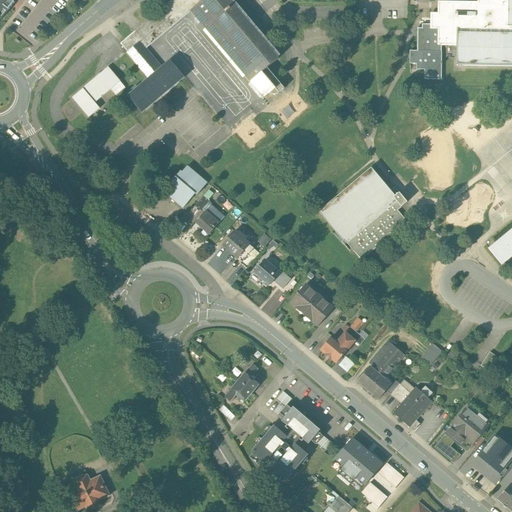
[(0,0),(0,19),(1,20),(8,10),(16,0),(16,1),(16,0),(0,0)]
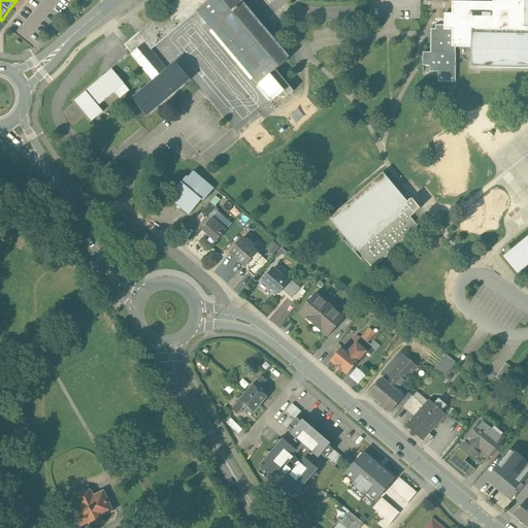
[(288,60),(240,4),(236,0),(176,0),(146,26),(147,28),(154,35),(191,4),(198,13),(271,100),(277,95),(279,96),(282,97),(284,97),(286,97),(288,96),(293,91),(275,70),(288,60)]
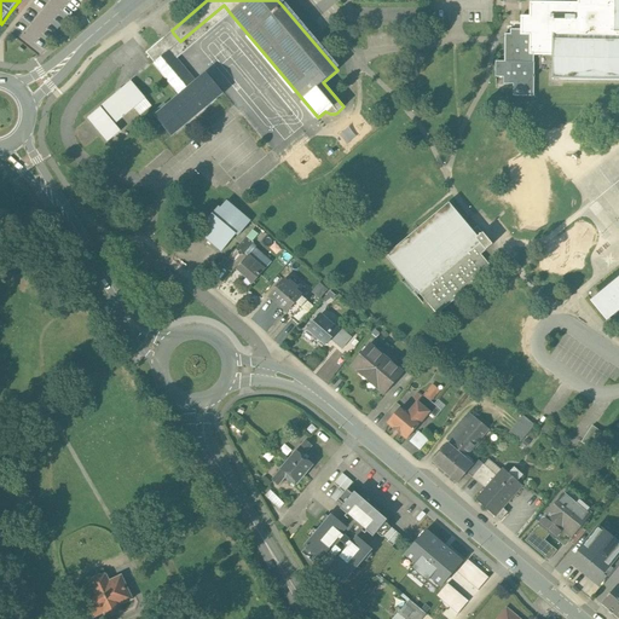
[(618,0),(577,0),(578,4),(530,3),(530,17),(521,17),(521,34),(521,35),(530,35),(530,55),(534,55),(553,56),(553,70),(553,79),(554,79),(583,79),(583,81),(618,81),(618,0)]
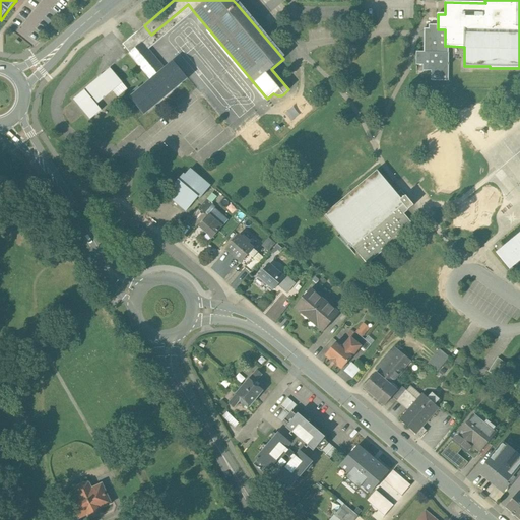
[(158,73),(166,67),(151,50),(195,13),(188,4),(151,35),(145,27),(137,35),(143,43),(137,48),(158,73)]
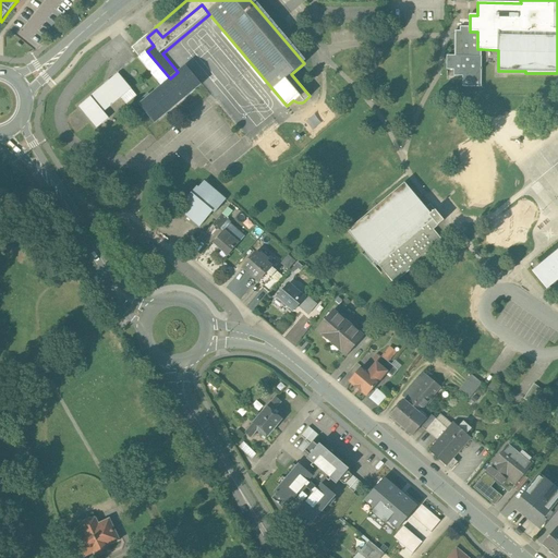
[(470,31),(455,31),(455,56),(447,56),(447,70),(453,70),(453,76),(462,76),(462,87),(481,87),(481,71),(482,71),(482,69),(481,69),(482,49),(477,49),(477,32),(470,32),(470,31)]
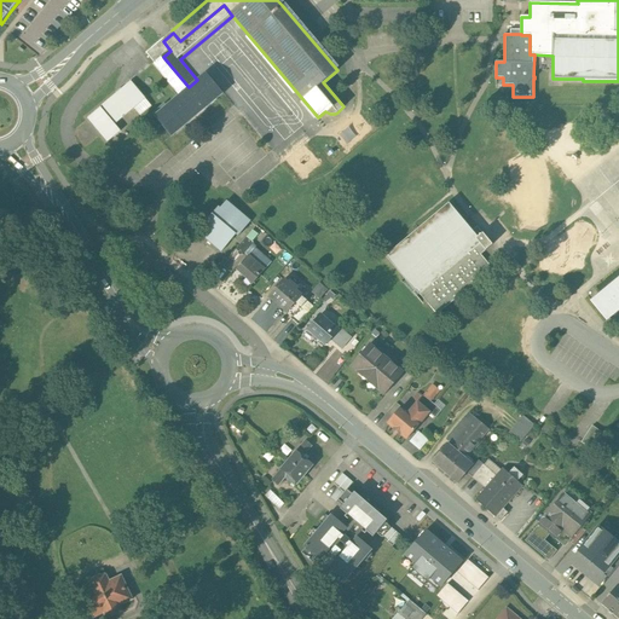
[(154,63),(155,62),(157,59),(162,56),(163,57),(171,51),(163,41),(161,40),(146,52),(154,62),(154,63)]
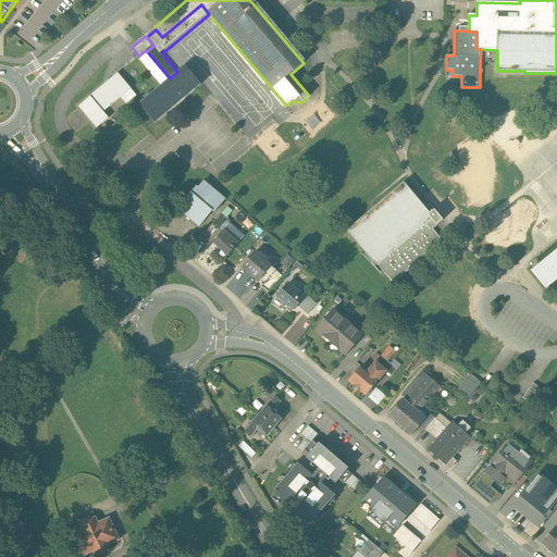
[(161,85),(170,78),(146,50),(141,53),(137,58),(161,85)]
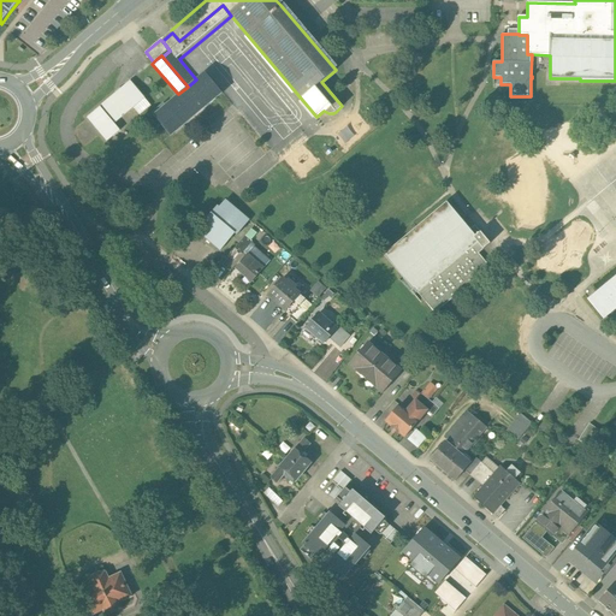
[(154,114),(159,122),(171,136),(221,93),(205,72),(196,80),(188,87),(178,94),(157,112),(154,114)]
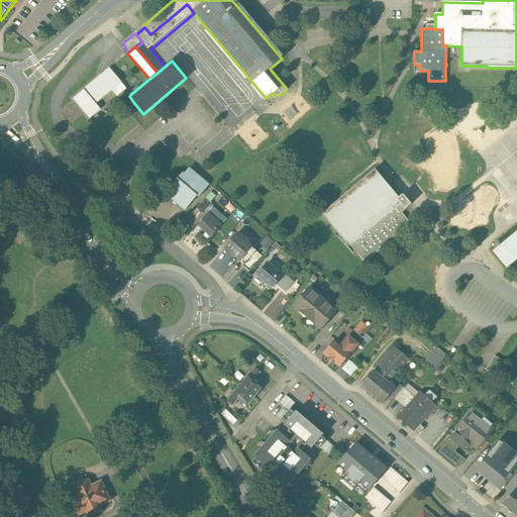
[(116,96),(125,89),(125,88),(120,82),(121,82),(109,68),(85,88),(85,89),(84,90),(83,90),(74,98),(90,118),(100,110),(95,103),(96,102),(97,102),(111,90),(116,96)]
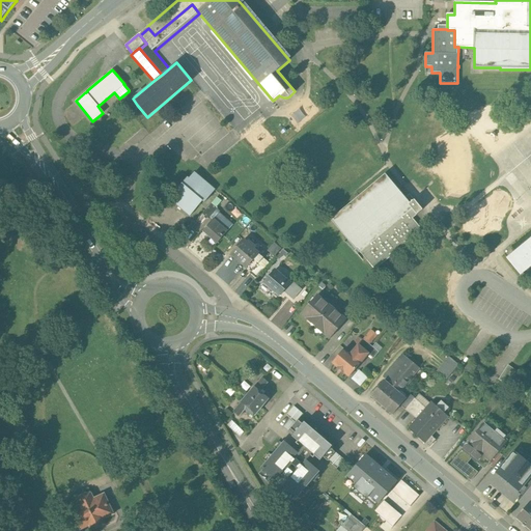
[(189,216),(200,202),(202,201),(204,202),(215,190),(194,172),(189,178),(187,177),(169,199),(189,216)]
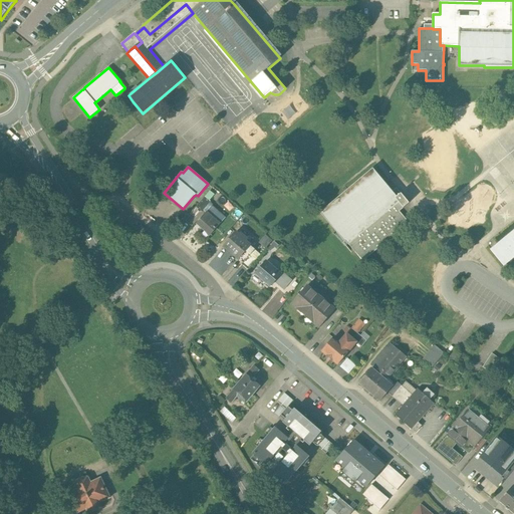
[(372,169),(320,213),(344,241),(345,241),(362,261),(409,223),(400,212),(409,203),(401,194),(397,197),(372,169)]
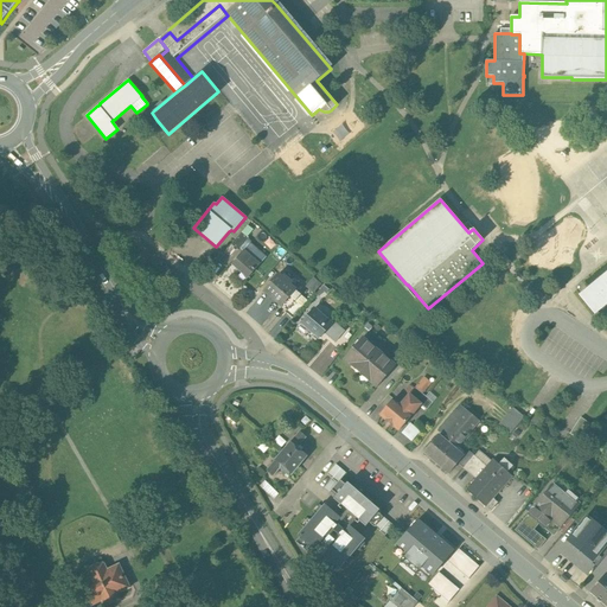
[(242,232),(248,237),(248,238),(249,237),(253,232),(247,228),(242,232)]
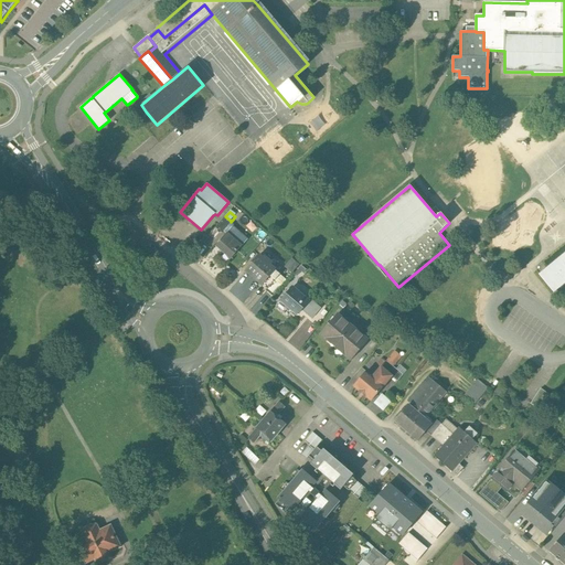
[(222,233),(222,232),(231,222),(225,216),(215,227),(222,233)]
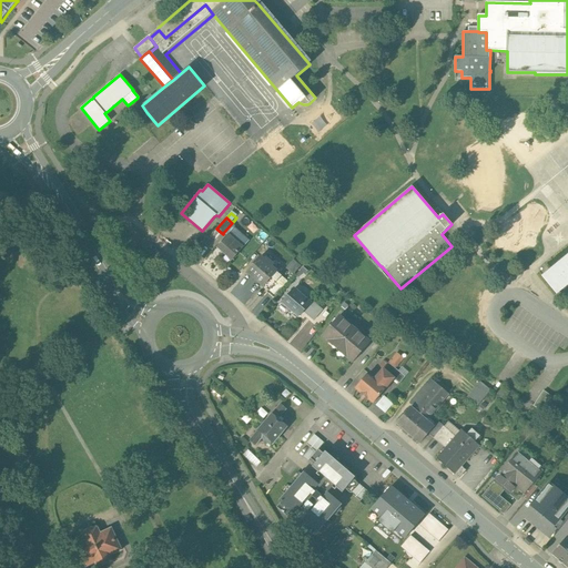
[(249,241),(240,233),(234,227),(217,247),(226,255),(227,254),(233,259),(249,241)]
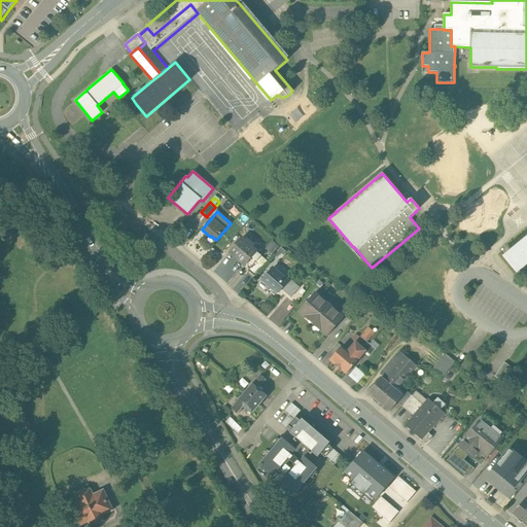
[(526,236),(503,256),(516,272),(526,262),(526,236)]
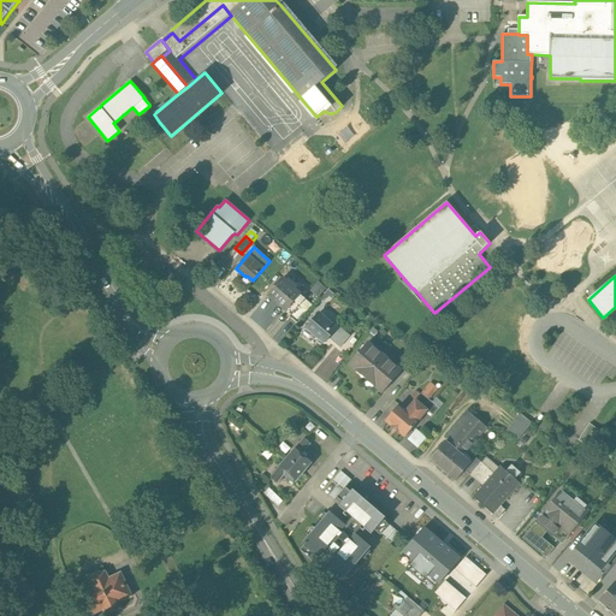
[(267,295),(280,306),(285,311),(286,311),(291,315),(298,307),(306,300),(294,290),(297,286),(289,279),(285,282),(282,279),(280,280),(267,295)]
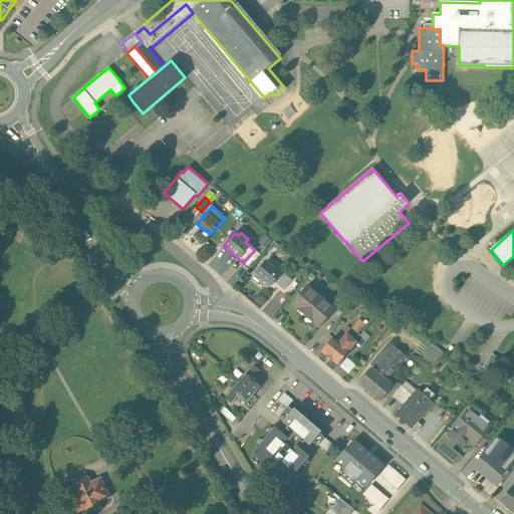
[(261,279),(268,285),(269,285),(270,286),(270,287),(276,280),(279,283),(285,276),(282,272),(280,274),(266,262),(266,261),(253,276),(253,277),(254,276),(259,280),(261,279)]
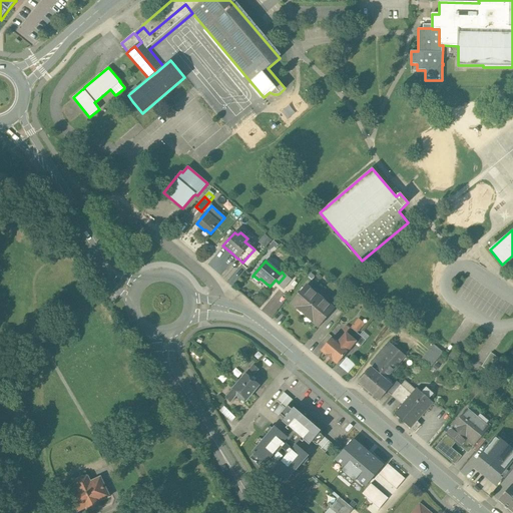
[(291,280),(288,278),(286,276),(278,284),(283,288),(283,289),(291,280)]
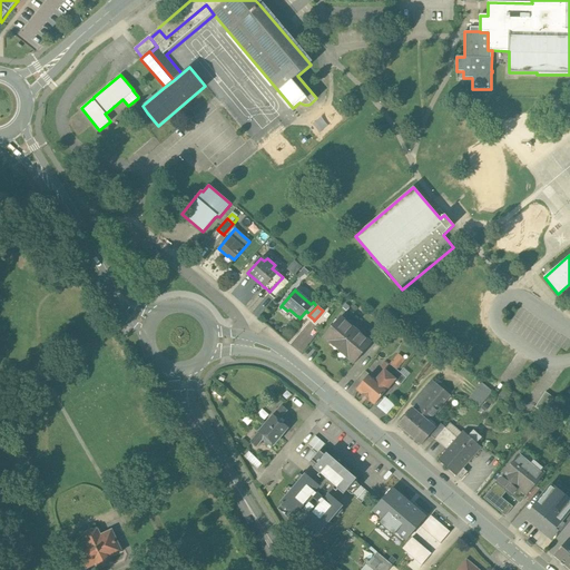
[(371,343),(343,320),(340,317),(323,337),(337,350),(337,351),(338,351),(354,364),(371,343)]
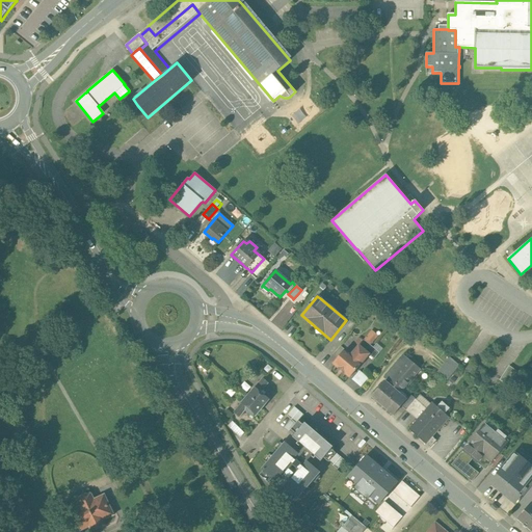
[(369,354),(373,358),(374,360),(379,353),(364,340),(358,346),(368,354),(369,354)]
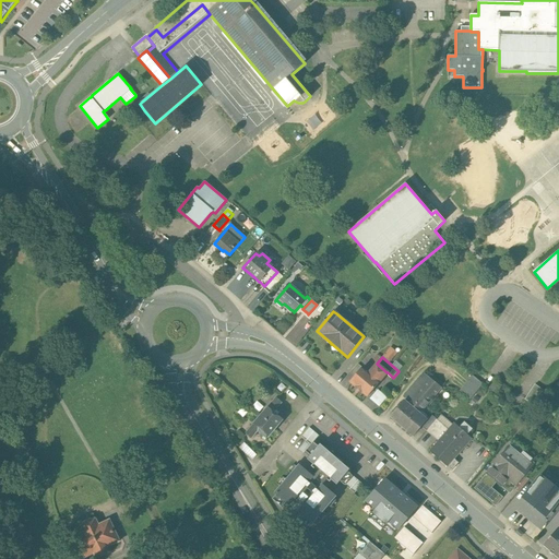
[(372,371),(371,372),(370,373),(363,368),(351,382),(367,396),(388,372),(377,364),(371,370),(372,371)]
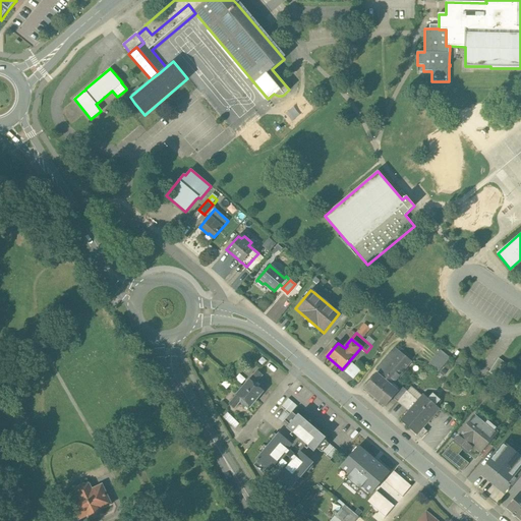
[(410,361),(399,352),(399,351),(395,348),(375,369),(377,370),(381,374),(380,375),(391,385),(410,361)]
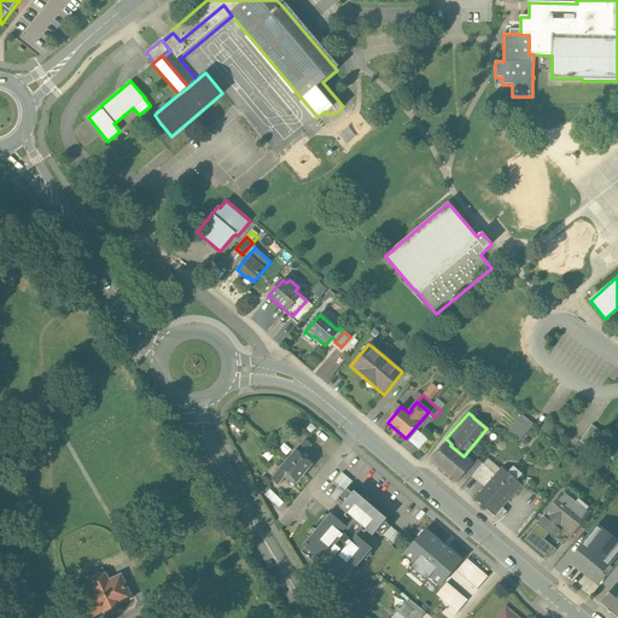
[(519,442),(526,433),(534,425),(523,415),(508,432),(519,442)]
